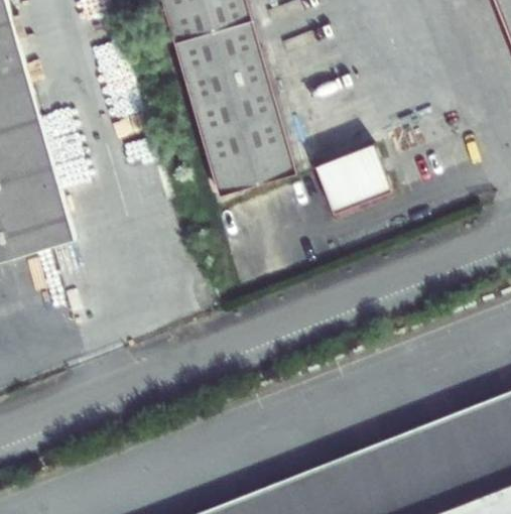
[(2,0),(0,0),(0,267),(75,245),(2,0)]
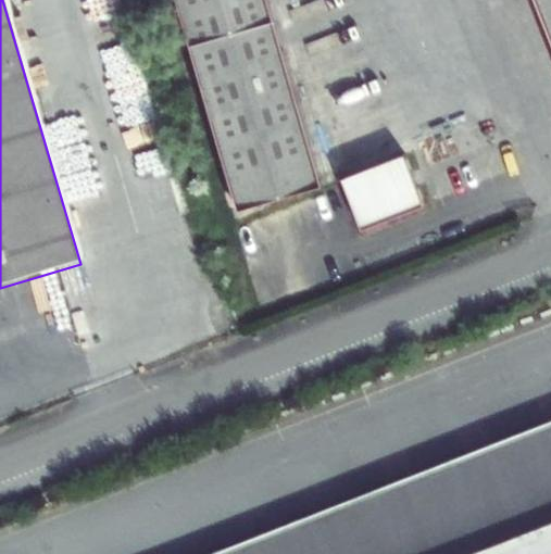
[(174,0),(189,47),(272,21),(265,0),(174,0)]
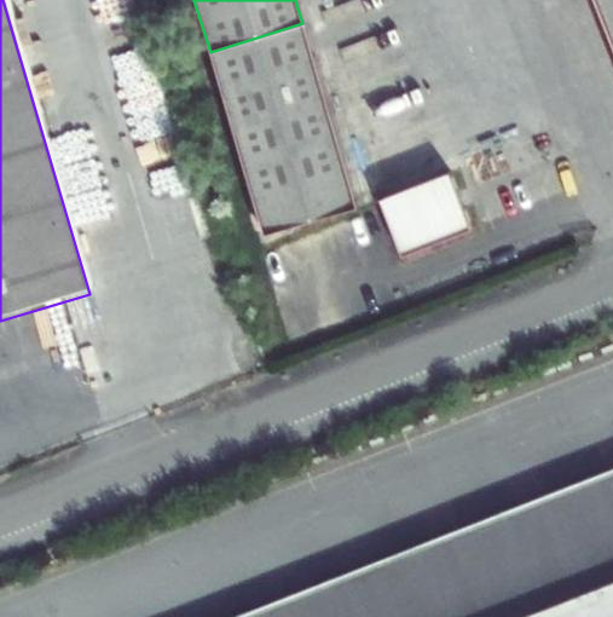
[(612,3),(597,9),(612,46),(612,3)]
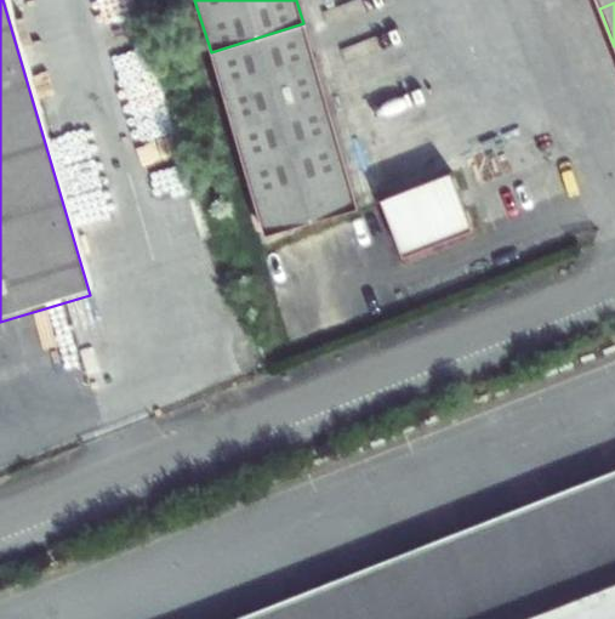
[(211,52),(267,237),(362,209),(303,23),(211,52)]
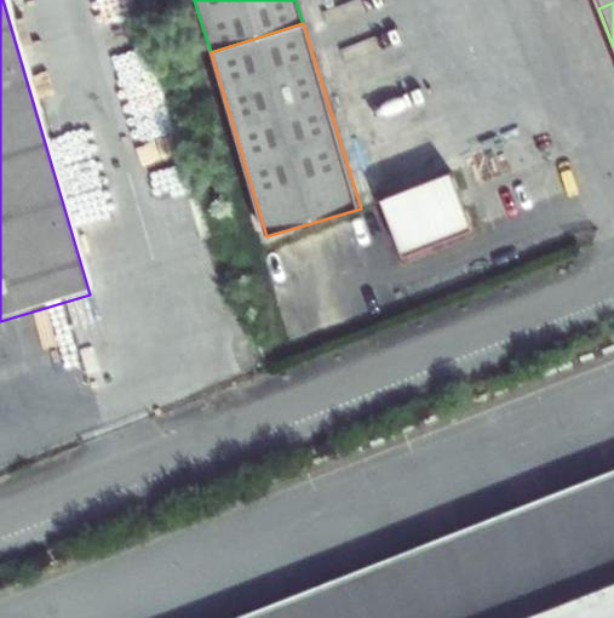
[(447,172),(378,200),(400,257),(470,229),(447,172)]
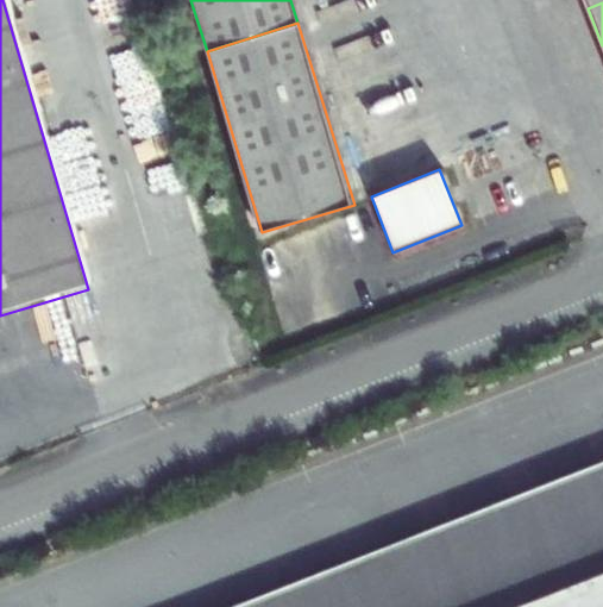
[(602,606),(602,462),(231,606),(602,606)]
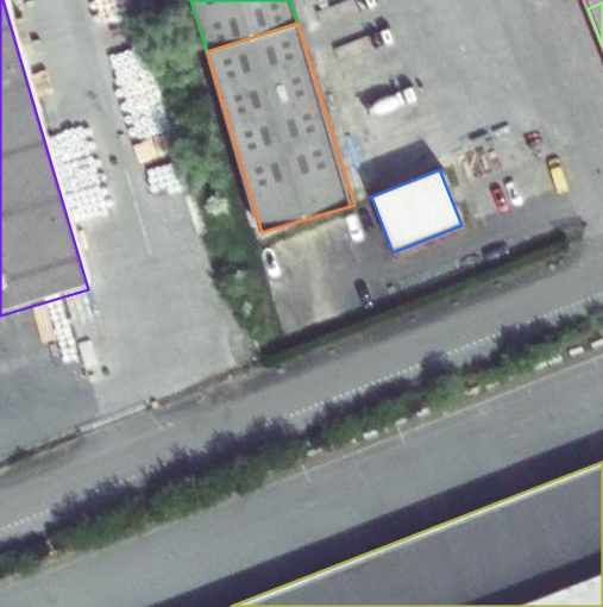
All buildings are outlined.
